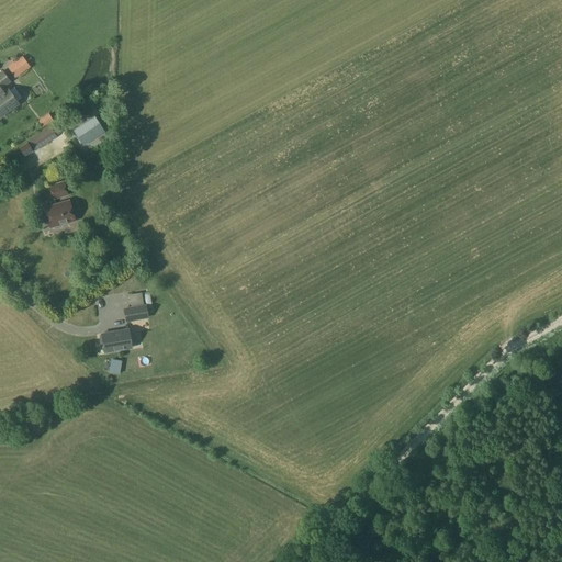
[(29,65),(23,56),(8,67),(14,76),(29,65)]
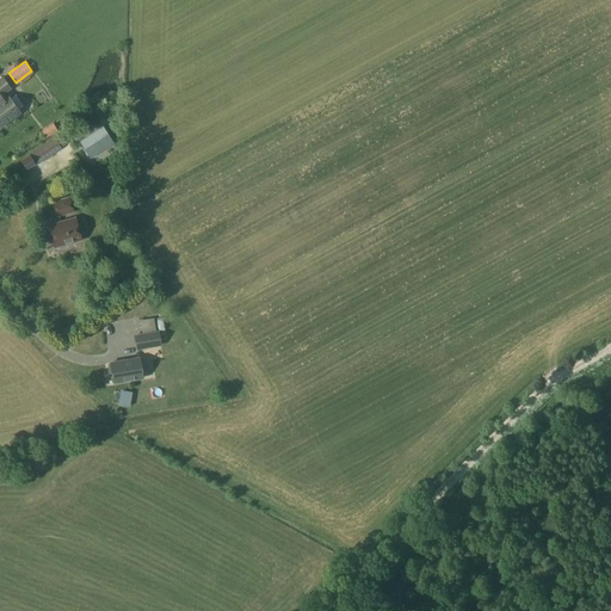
[(7,98),(4,93),(11,88),(2,78),(0,79),(0,127),(20,112),(8,97),(7,98)]
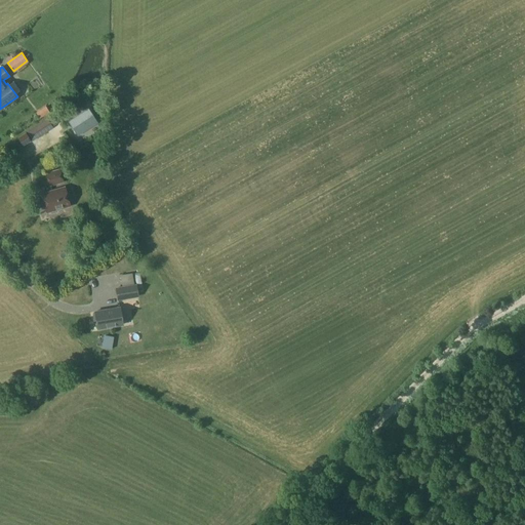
[(87,108),(68,120),(78,134),(96,122),(87,108)]
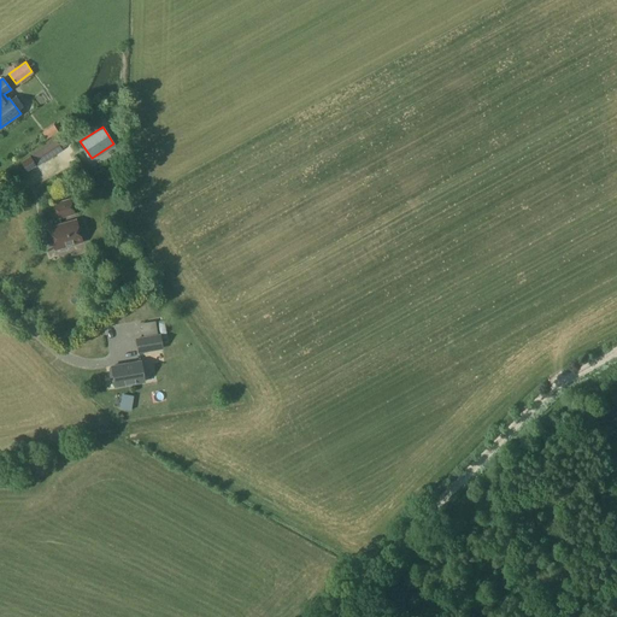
[(54,141),(43,148),(50,158),(60,151),(54,141)]
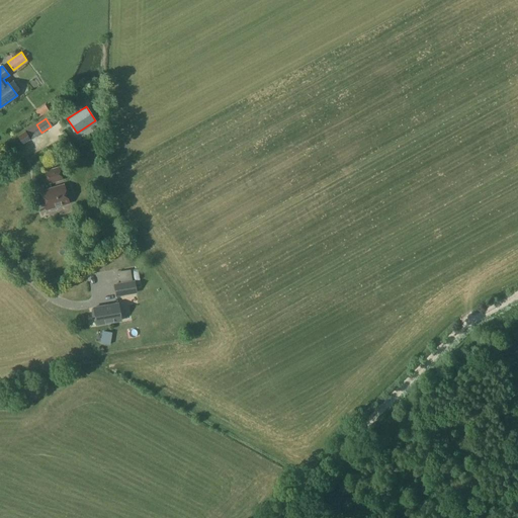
[(23,144),(30,140),(25,132),(18,136),(23,144)]
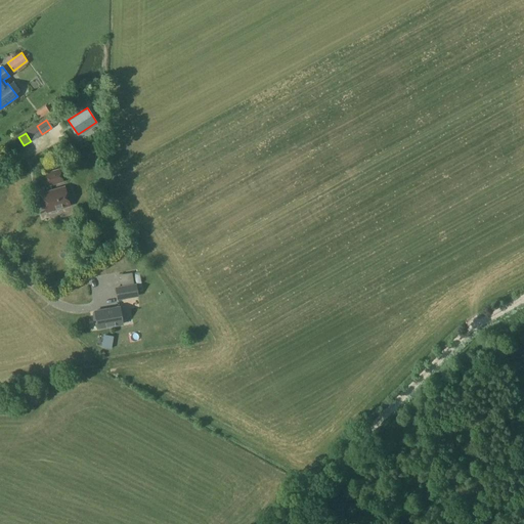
[(49,185),(62,181),(59,170),(46,174),(49,185)]
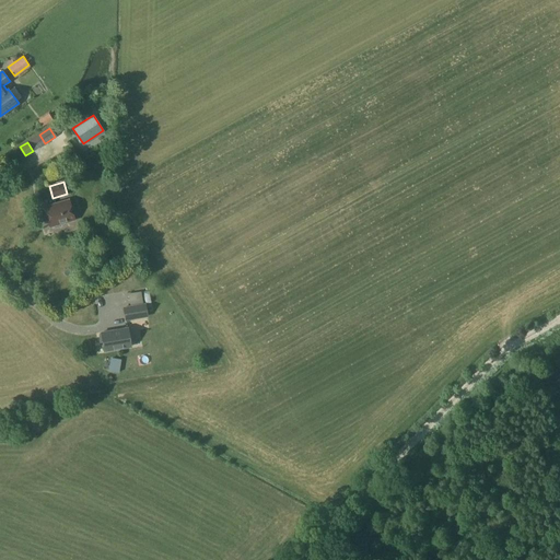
[(70,205),(69,200),(45,207),(50,226),(55,225),(55,228),(61,226),(61,223),(74,220),(73,214),(76,214),(73,205),(70,205)]
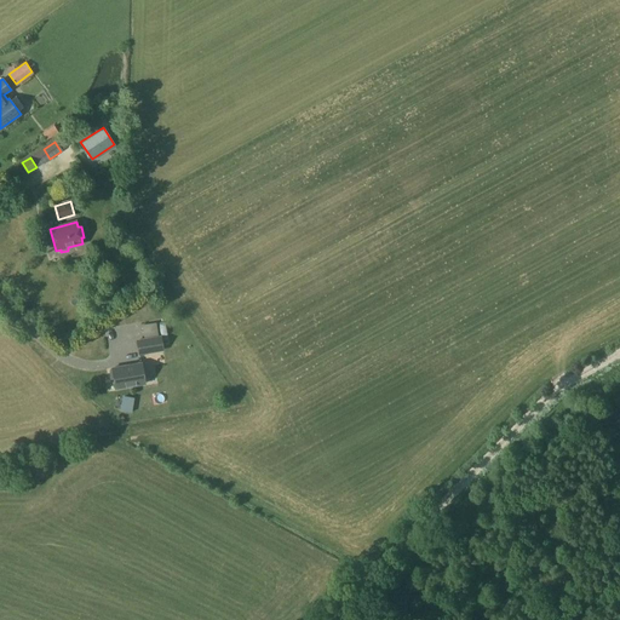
[(139,354),(162,350),(161,337),(137,342),(139,354)]
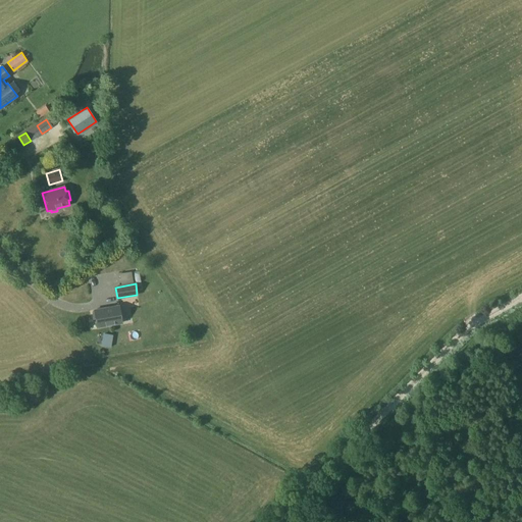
[(122,323),(119,306),(95,310),(95,312),(93,312),(94,319),(96,319),(97,327),(122,323)]
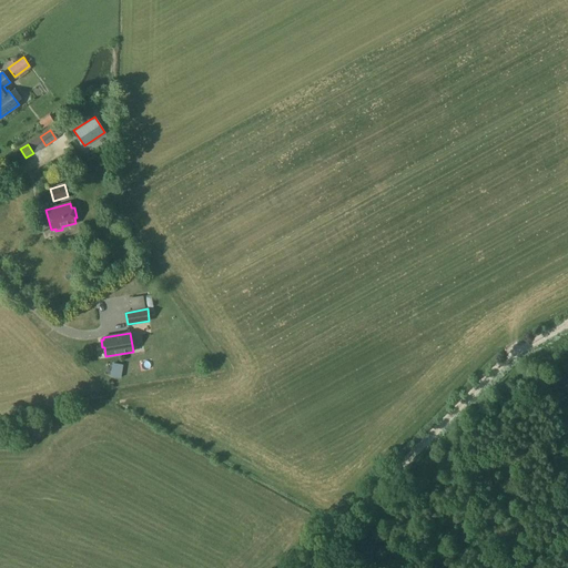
All buildings are outlined.
